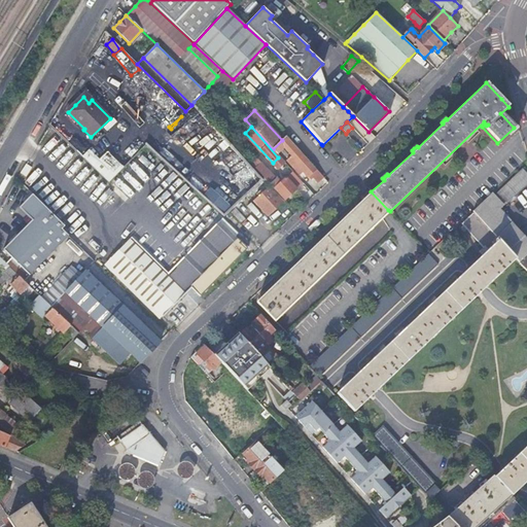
[(318,183),(324,178),(286,136),(282,140),(273,149),(277,153),(283,147),(291,156),(286,161),(295,171),(300,168),(310,179),(311,178),(312,177),(318,183)]
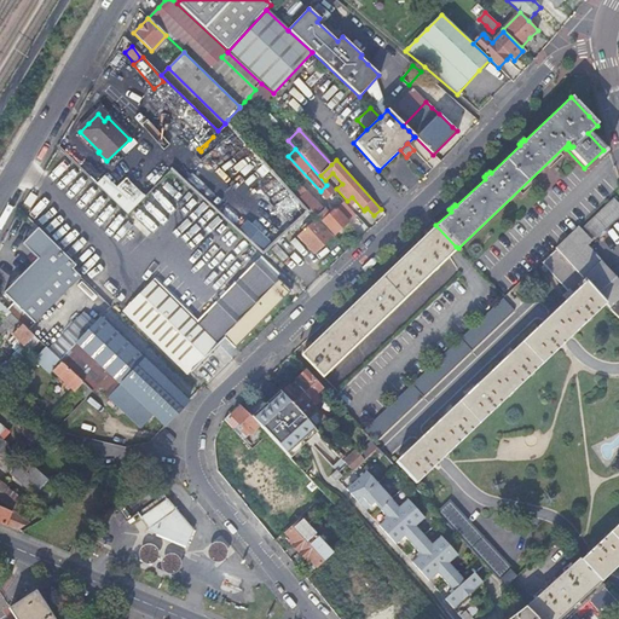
[(127,215),(145,197),(126,178),(116,187),(104,175),(96,184),(127,215)]
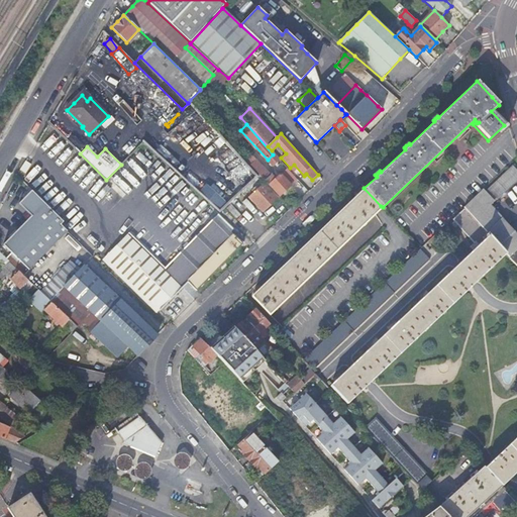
[(249,165),(264,181),(271,175),(256,160),(249,165)]
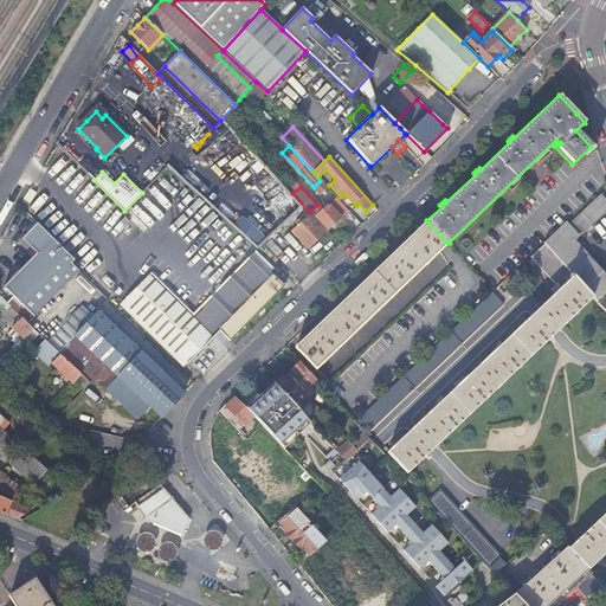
[(264,210),(278,225),(287,218),(291,223),(292,220),(298,226),(292,231),(308,247),(316,240),(324,232),(310,216),(308,218),(305,214),(303,218),(296,211),(302,206),(287,189),(264,210)]
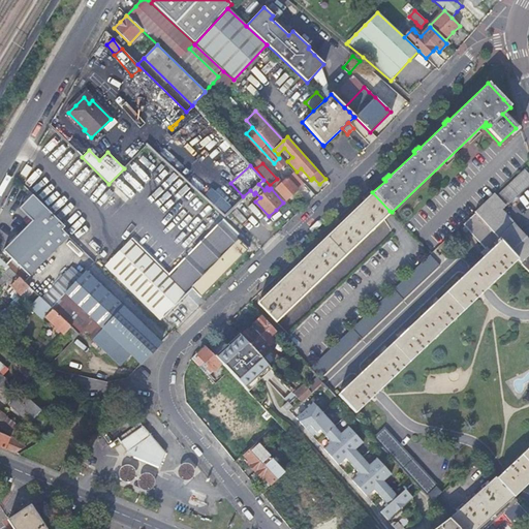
[(528,240),(500,209),(528,181),(528,174),(523,167),(495,195),(492,193),(473,211),(474,212),(517,258),(528,272),(528,240)]
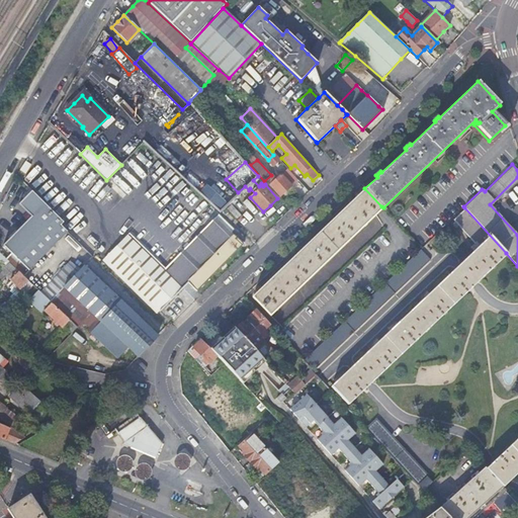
[(281,174),(274,181),(270,185),(280,196),(286,191),(291,186),(281,174)]
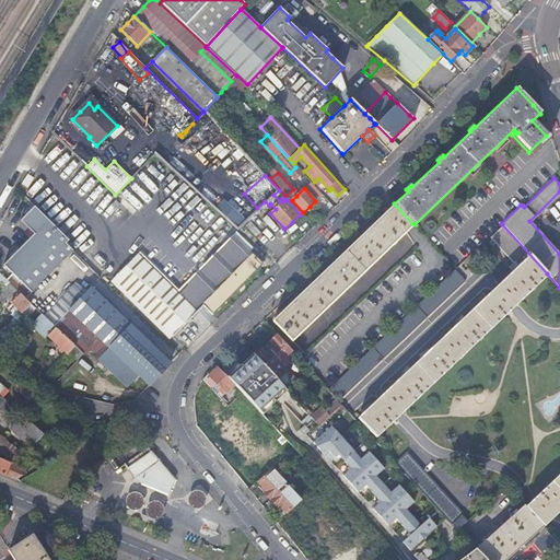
[(412,223),(394,203),(381,217),(359,238),(331,266),(314,283),(290,306),(277,318),(295,338),(412,223)]
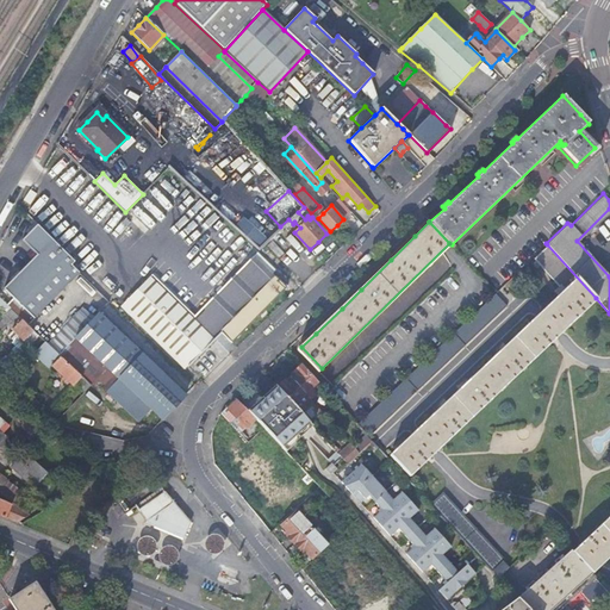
[(4,290),(23,310),(41,291),(44,294),(73,266),(75,262),(62,249),(38,226),(37,224),(22,240),(37,255),(4,290)]
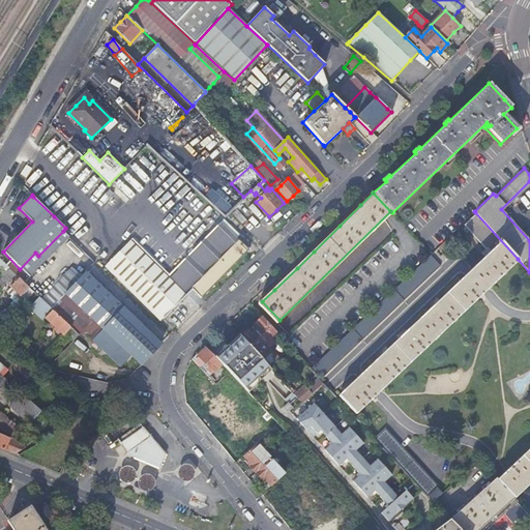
[(158,200),(142,216),(153,228),(170,211),(158,200)]
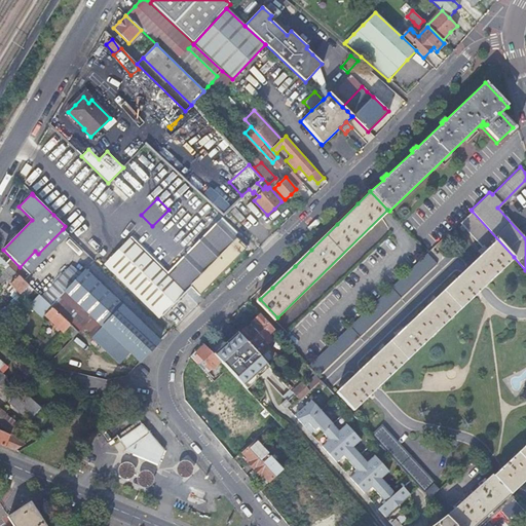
[(481,289),(514,257),(472,211),(459,222),(481,247),(478,250),(481,254),(465,268),(360,371),(336,393),(353,412),(375,390),(481,289)]
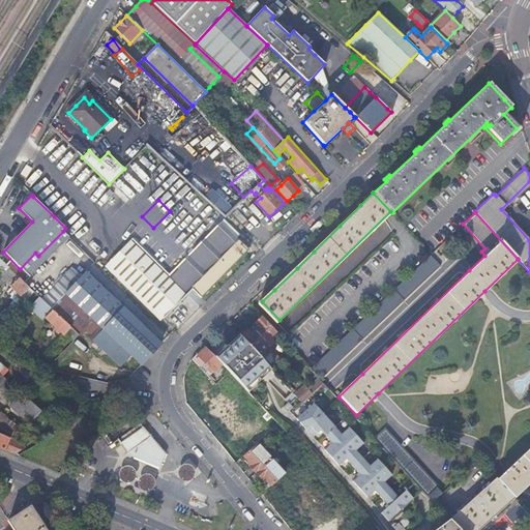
[(108,264),(164,319),(193,290),(198,294),(202,298),(248,249),(219,223),(168,275),(130,240),(108,264)]
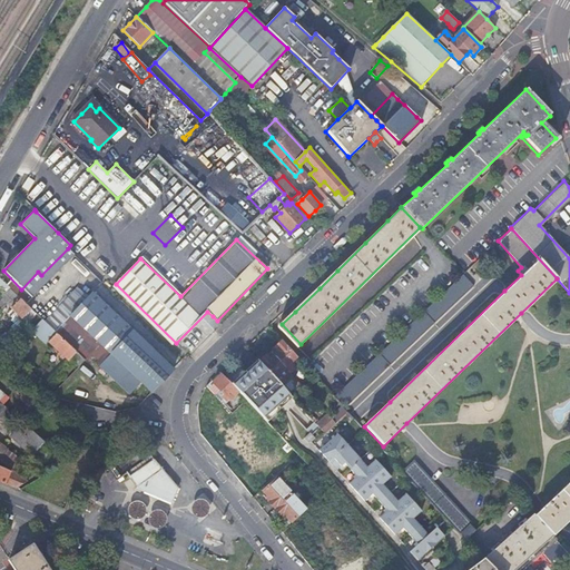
[(38,272),(21,290),(31,298),(74,254),(68,248),(41,275),(38,272)]
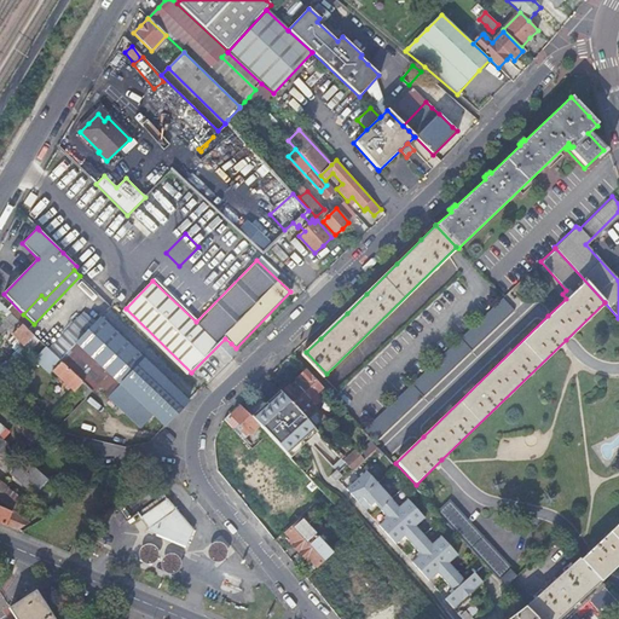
[(513,311),(502,299),(360,431),(371,443),(513,311)]
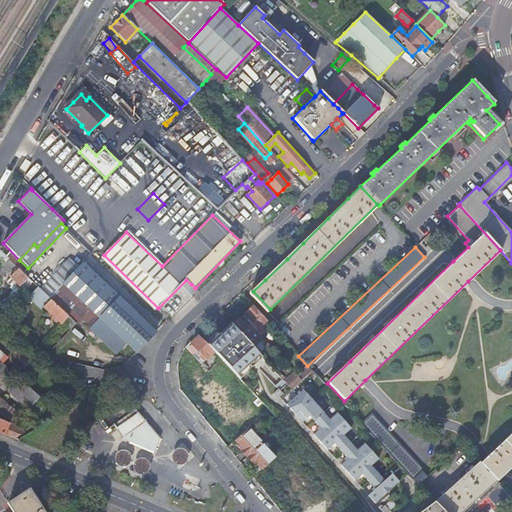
[(8,260),(0,251),(0,260),(5,264),(8,260)]
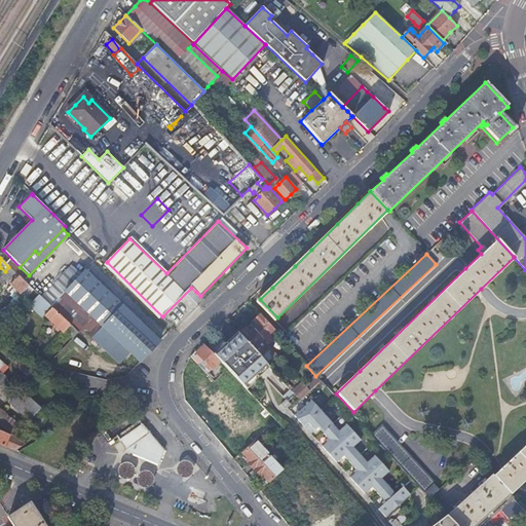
[(8,267),(5,271),(1,276),(0,277),(0,286),(1,288),(6,282),(11,287),(16,291),(12,295),(11,295),(10,296),(13,299),(20,305),(21,304),(34,291),(25,282),(14,273),(8,267)]
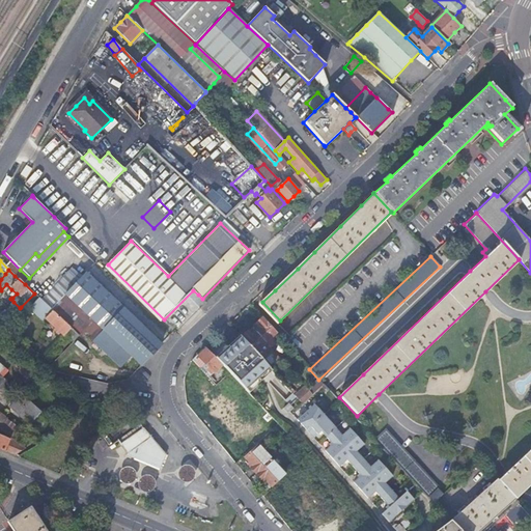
[(162,344),(85,273),(65,294),(103,330),(92,341),(118,367),(130,356),(141,366),(151,356),(162,344)]
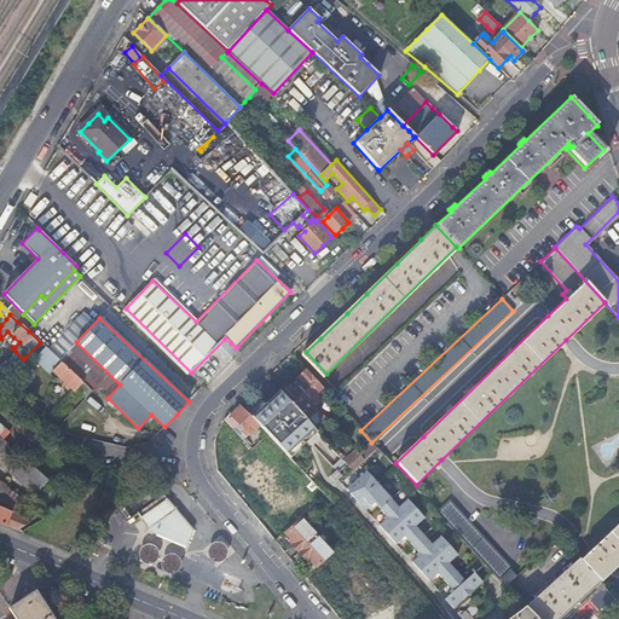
[(10,342),(15,347),(19,342),(13,337),(10,342)]
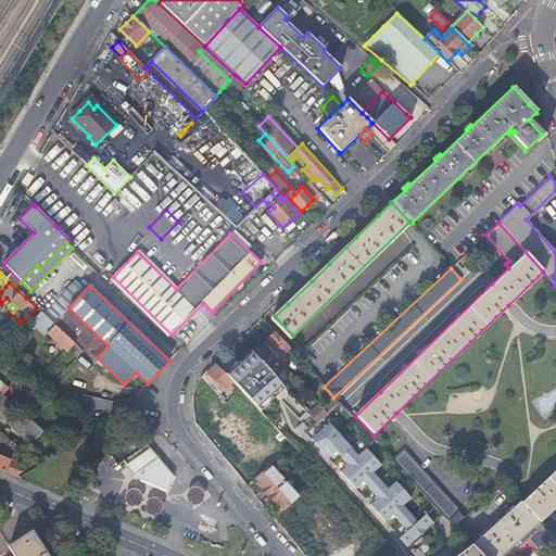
[(46,336),(48,333),(55,326),(41,313),(32,323),(46,336)]
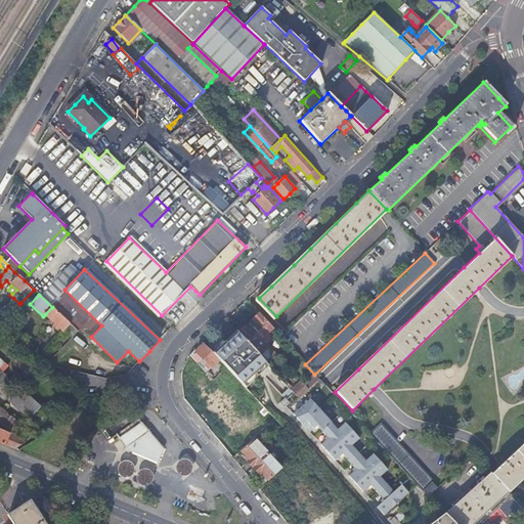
[(11,301),(17,307),(19,304),(13,298),(11,301)]
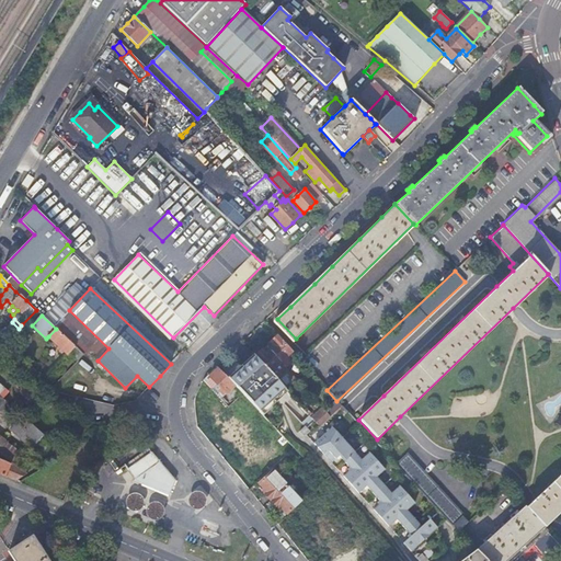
[(0,347),(12,335),(6,329),(0,334),(0,347)]
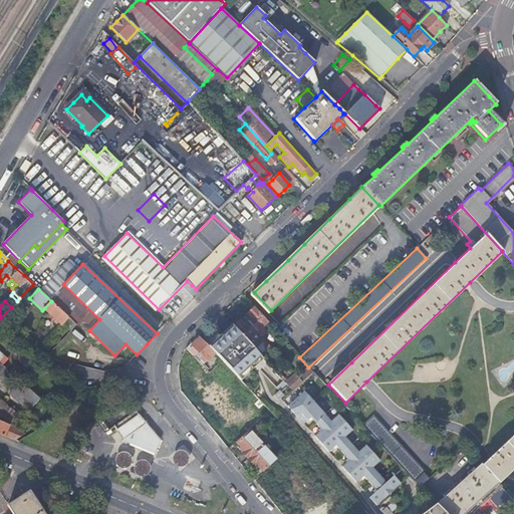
[(44,308),(62,325),(69,318),(51,301),(44,308)]
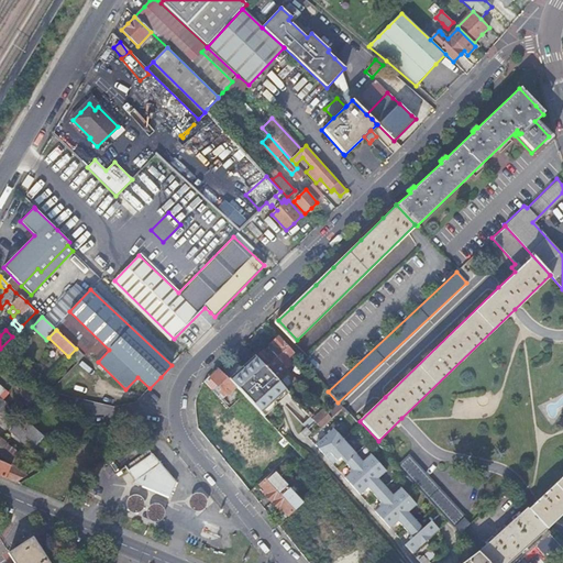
[(272,353),(286,368),(293,362),(288,357),(293,353),(278,338),(273,342),(272,344),(276,349),(272,353)]
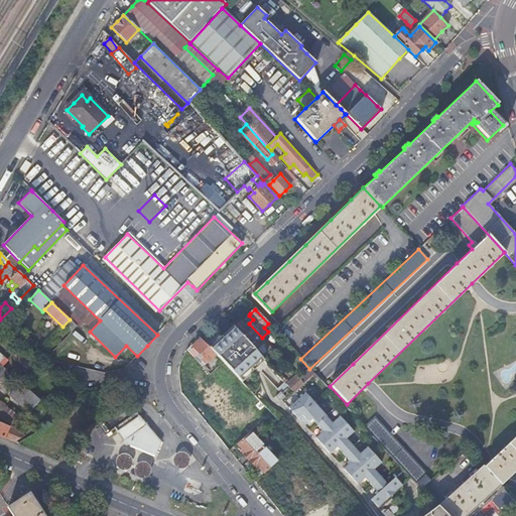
[(249,324),(245,318),(240,323),(244,328),(249,324)]
